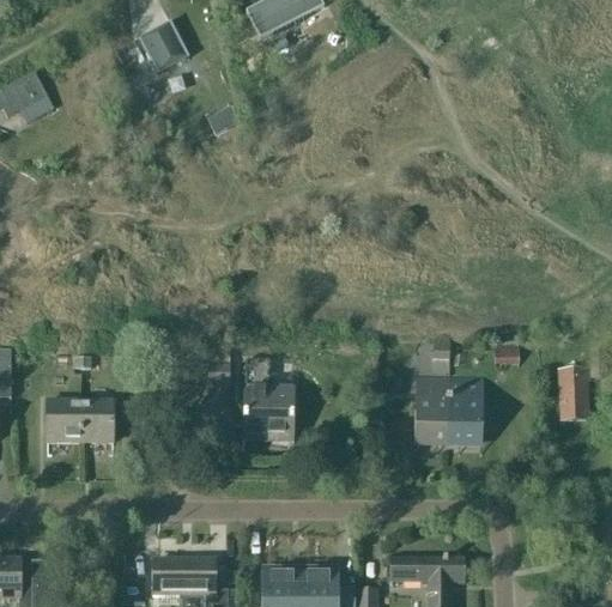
[(325,5),(322,0),(265,0),(247,10),(261,37),(325,5)]
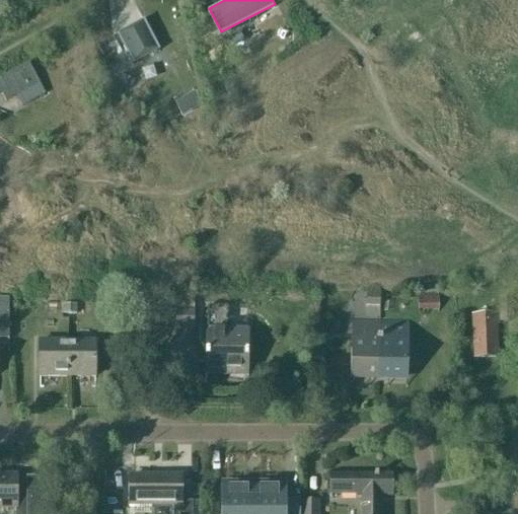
[(160,47),(149,25),(144,16),(118,30),(133,60),(160,47)]
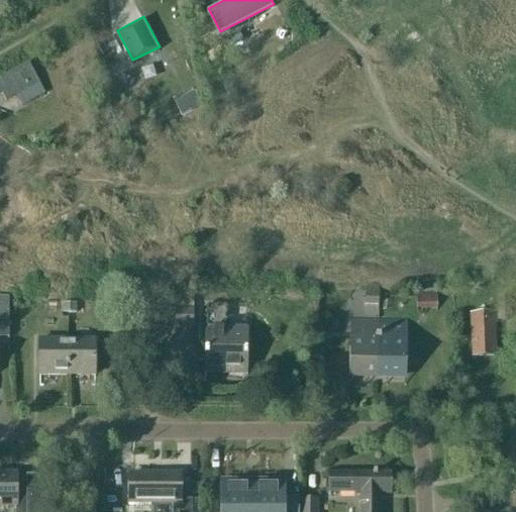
[(239,28),(230,33),(234,41),(244,36),(239,28)]
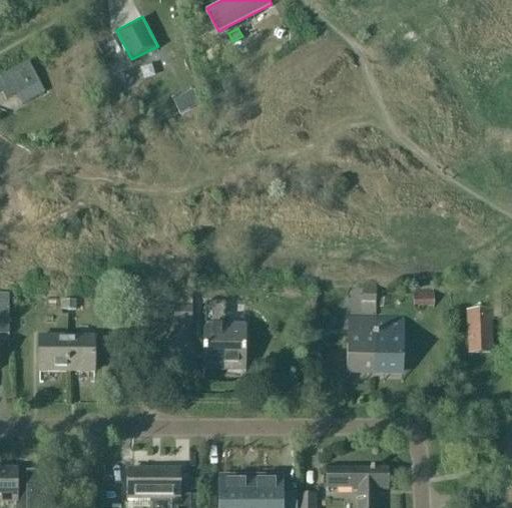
[(17,90),(23,100),(44,89),(28,60),(0,75),(0,89),(2,88),(7,96),(17,90)]
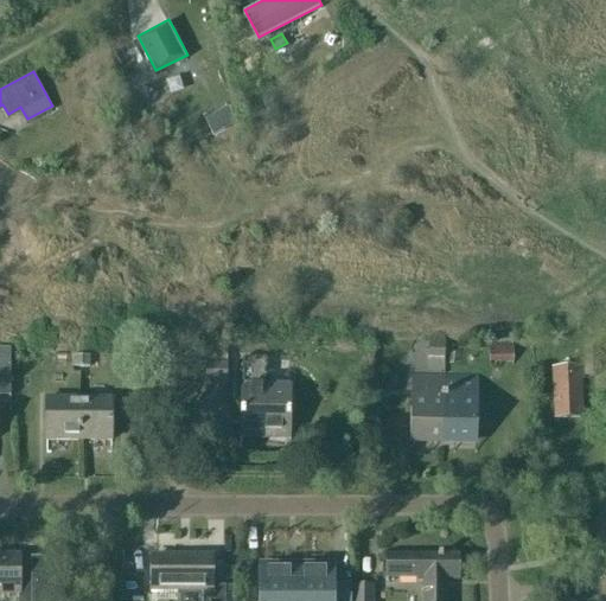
[(205,117),(214,132),(236,120),(229,106),(205,117)]
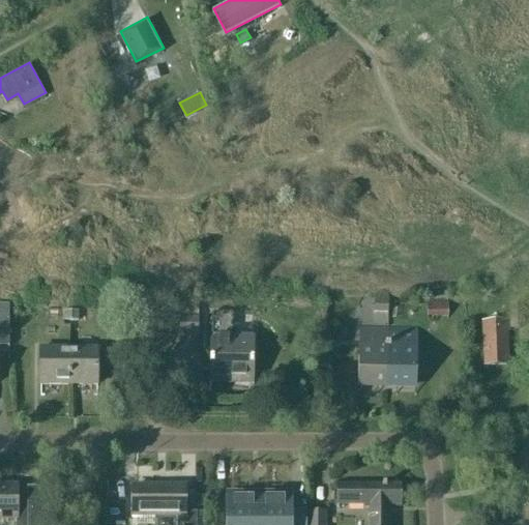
[(388,290),(374,290),(374,307),(388,307),(388,290)]
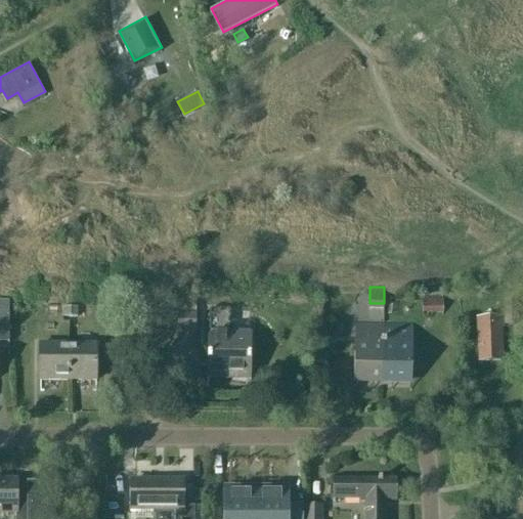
[(444,307),(443,291),(423,292),(423,308),(444,307)]
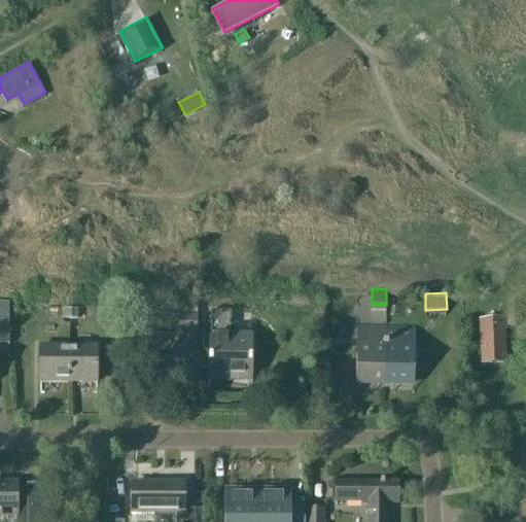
[(9,298),(0,297),(0,340),(9,341),(9,298)]
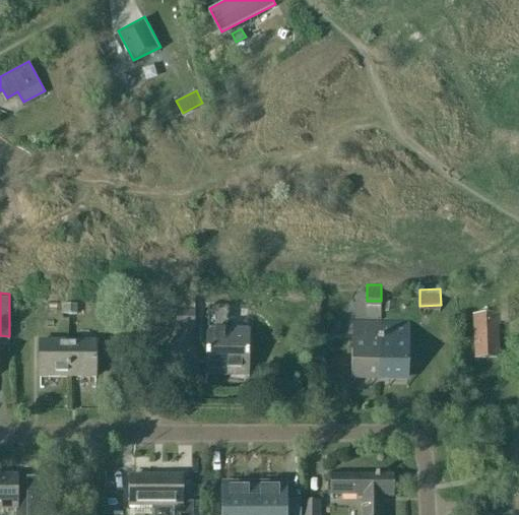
[(178,298),(177,327),(195,327),(195,299),(178,298)]
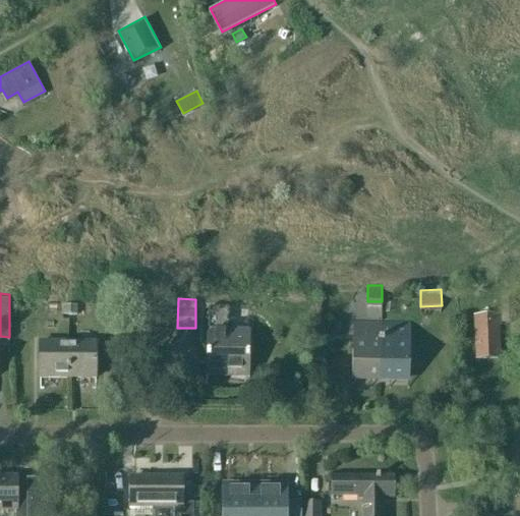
[(77,301),(63,301),(63,311),(77,311),(77,301)]
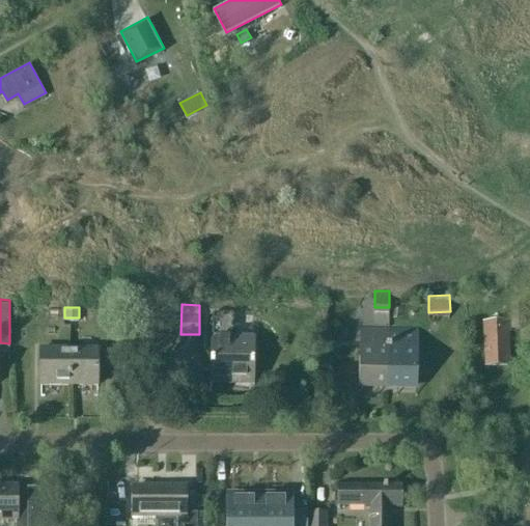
[(234,310),(213,310),(213,334),(211,334),(210,382),(255,382),(255,333),(234,332),(234,310)]
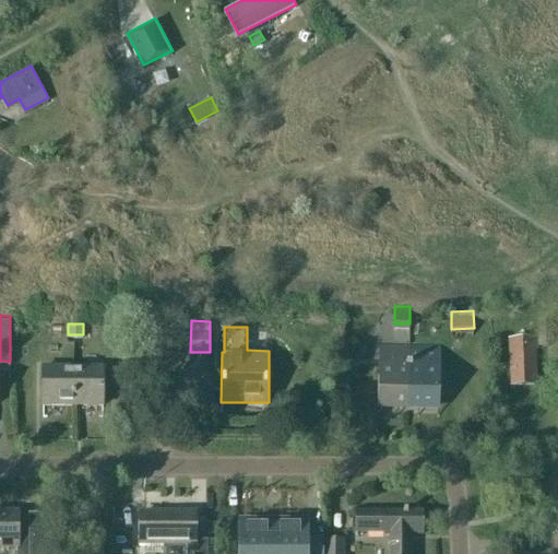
[(536,381),(534,345),(538,345),(537,336),(510,337),(512,382),(536,381)]
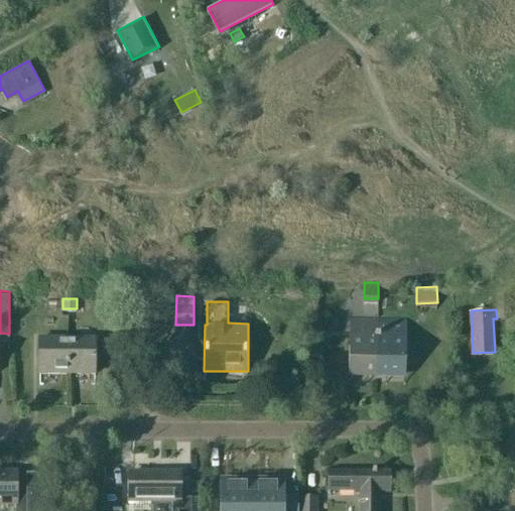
[(350,368),(350,373),(377,374),(377,368),(379,313),(351,313),(350,368)]
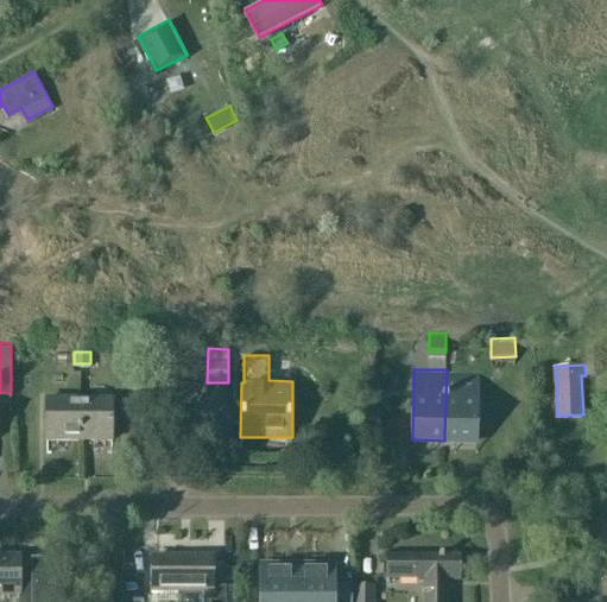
[(444,433),(444,441),(478,442),(478,435),(479,371),(447,369),(444,433)]
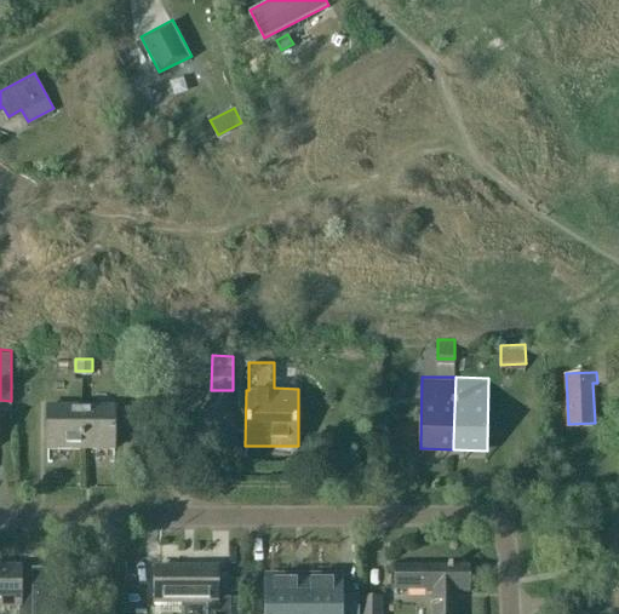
[(47,446),(114,446),(115,403),(47,403),(47,446)]
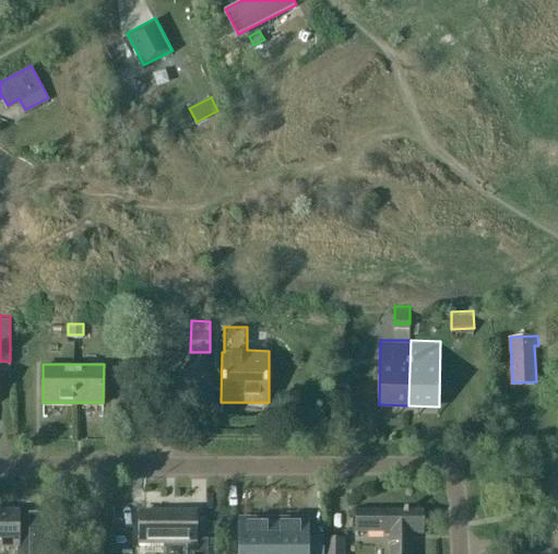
[(198,507),(138,507),(138,543),(163,543),(163,553),(208,553),(208,537),(197,535),(198,507)]
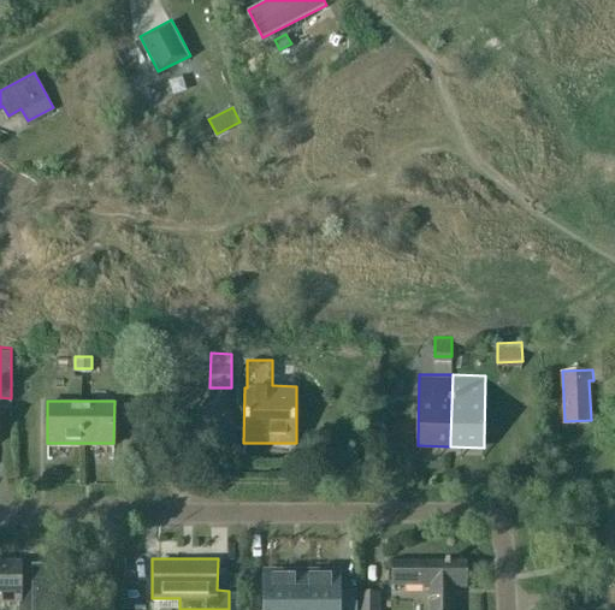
[(35,566),(35,569),(21,569),(21,560),(0,560),(0,598),(19,599),(18,609),(58,609),(59,566),(35,566)]
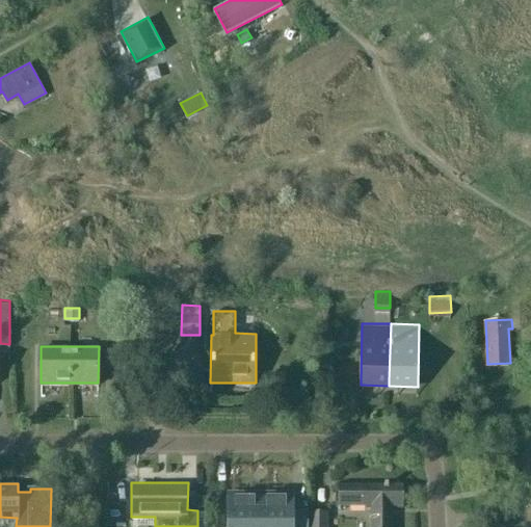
[(399,502),(399,483),(340,483),(340,502),(372,502),(371,526),(390,526),(391,502),(399,502)]
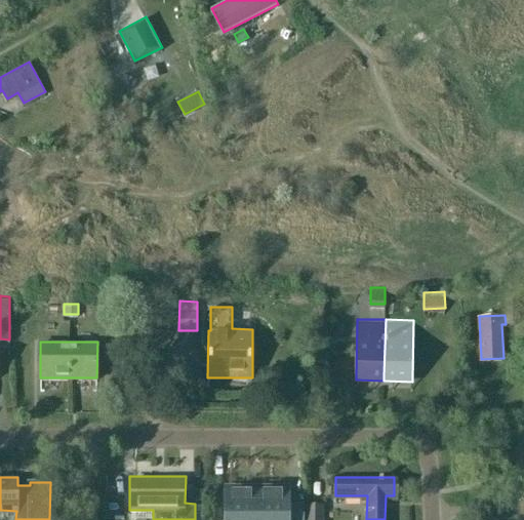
[(226,519),(303,519),(304,504),(288,504),(288,485),(227,485),(226,519)]
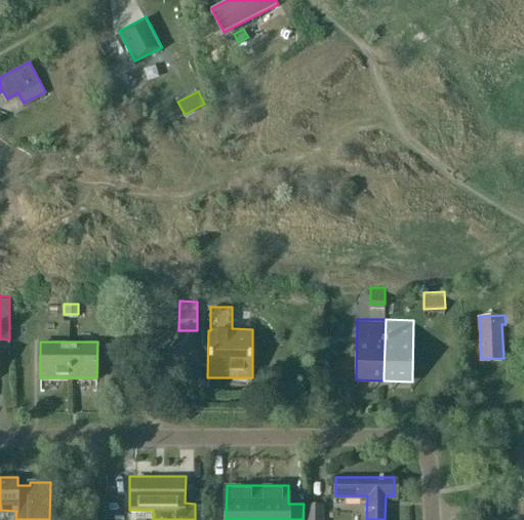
[(323,519),(324,503),(307,503),(306,519),(323,519)]
